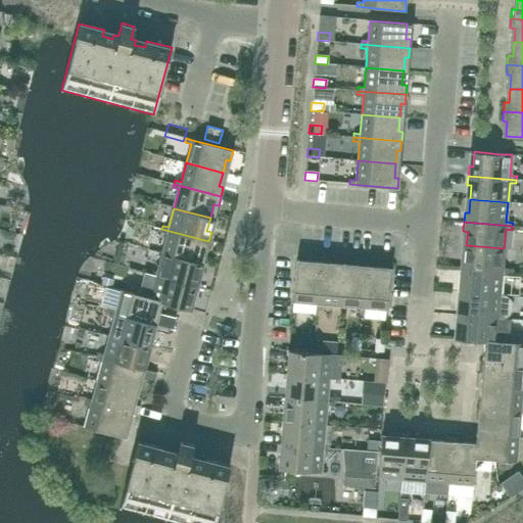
[(206,250),(208,241),(161,229),(160,232),(167,234),(162,253),(198,263),(202,249),(206,250)]
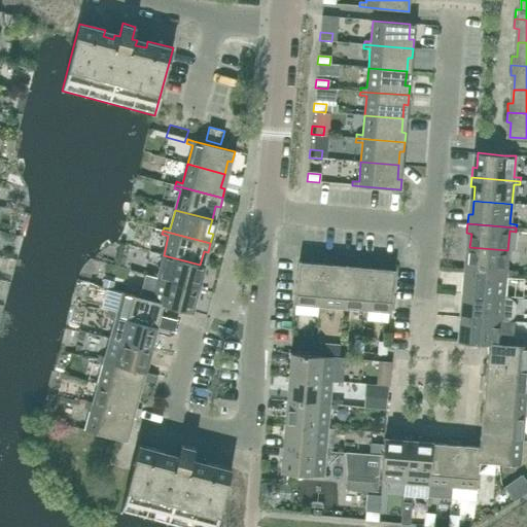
[(506,270),(507,250),(469,247),(468,261),(464,260),(463,270),(513,275),(513,271),(506,270)]
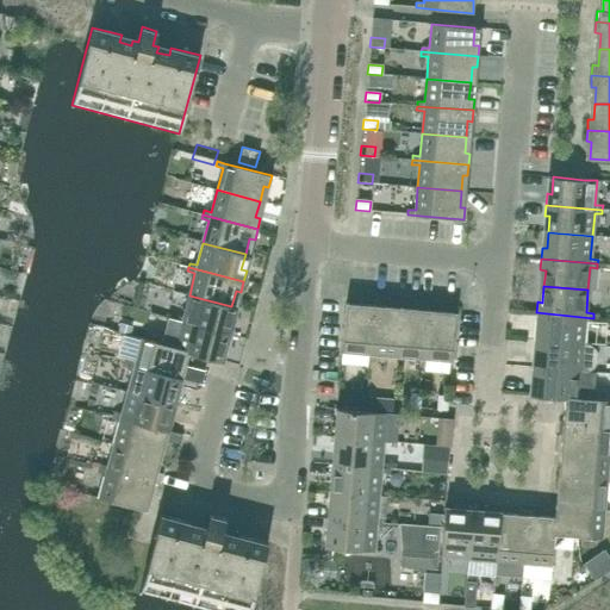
[(228,322),(231,306),(190,296),(184,317),(175,316),(174,319),(230,334),(232,323),(228,322)]
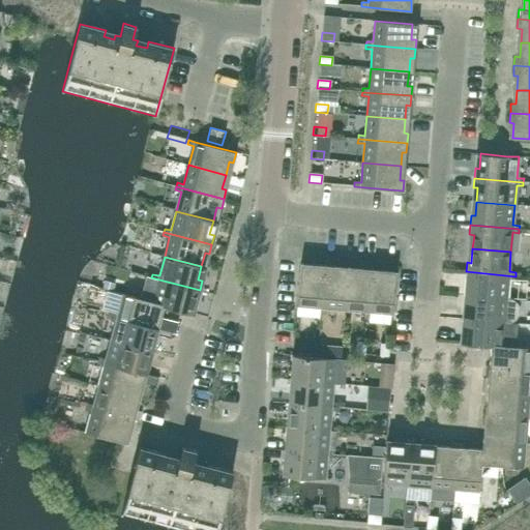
[(321,315),(325,265),(315,265),(315,269),(300,268),(296,306),(318,307),(317,315),(321,315)]
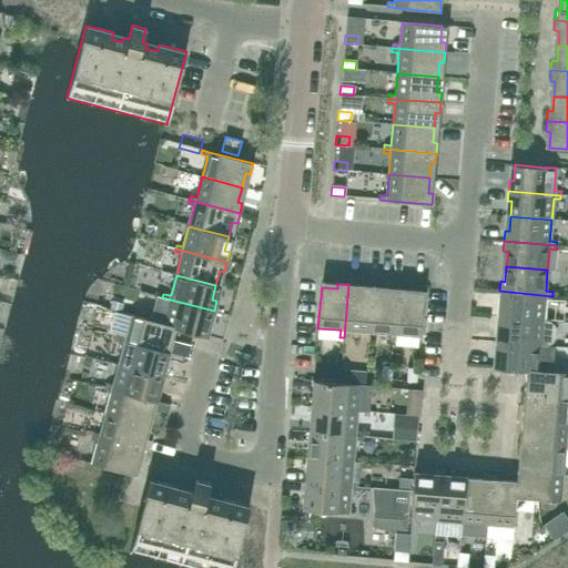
[(358,290),(358,285),(348,284),(344,337),(347,337),(348,331),(369,332),(373,292),(358,290)]
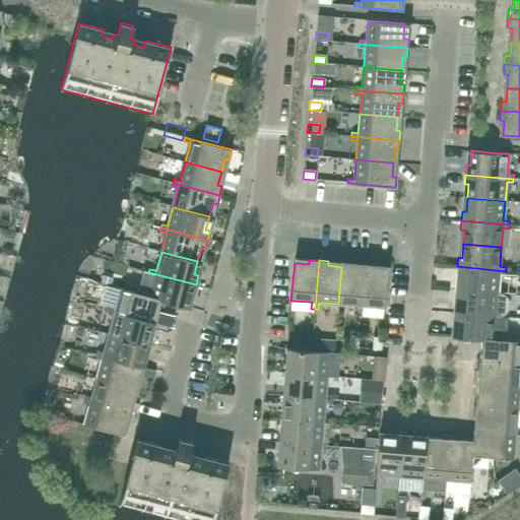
[(361,313),(365,264),(355,263),(354,268),(341,267),(338,304),(358,306),(358,312),(361,313)]
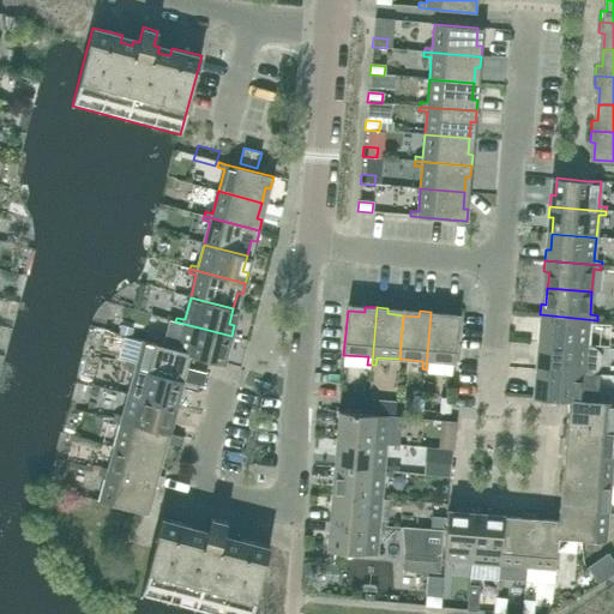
[(441,318),(443,313),(431,312),(426,369),(431,369),(431,362),(455,363),(458,320),(441,318)]
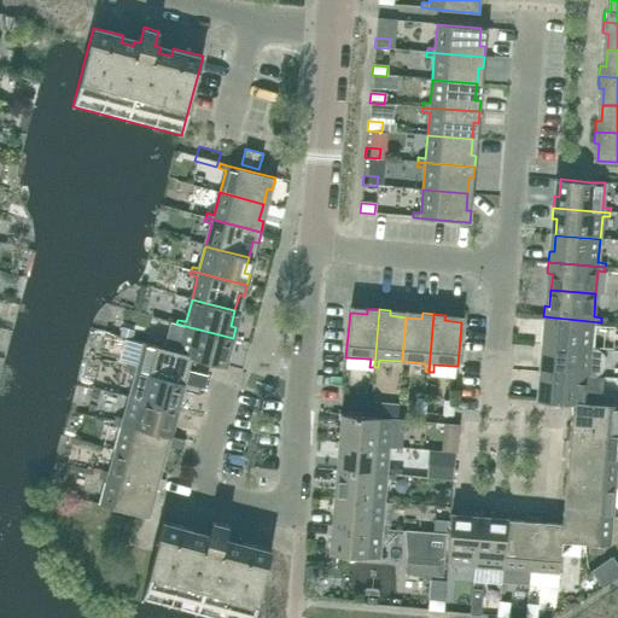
[(600,326),(601,322),(543,316),(542,328),(548,328),(547,345),(590,349),(593,326),(600,326)]
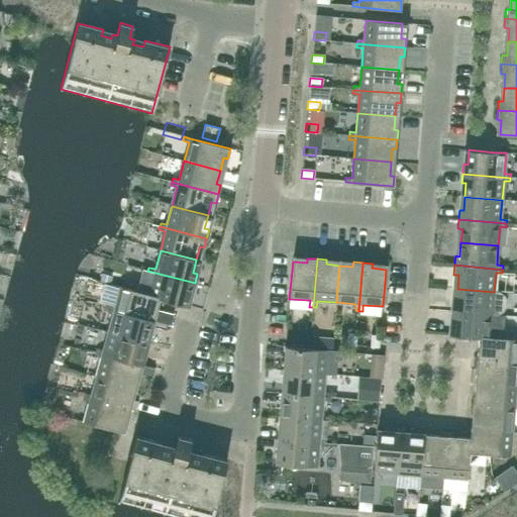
[(192,292),(195,283),(147,271),(147,275),(153,276),(148,294),(148,295),(156,297),(156,298),(184,305),(188,291),(192,292)]
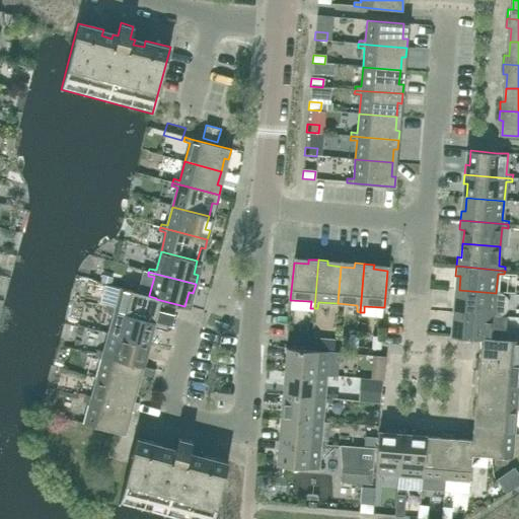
[(149,296),(149,295),(121,288),(115,307),(108,306),(107,309),(155,321),(157,312),(153,311),(156,299),(156,298),(149,296)]
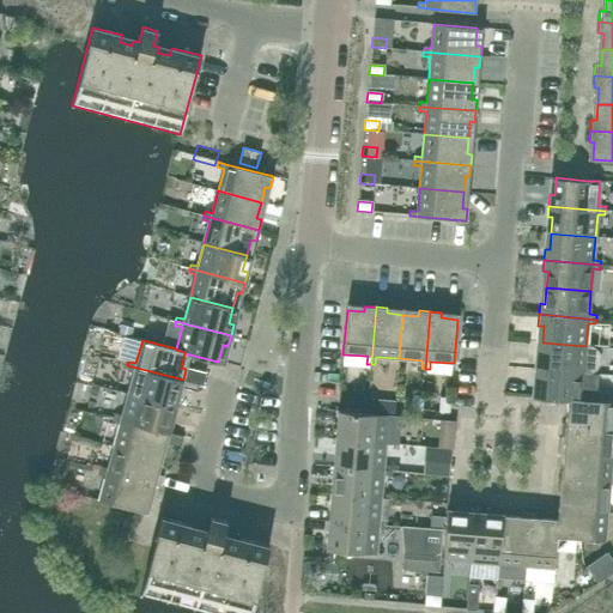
[(592,347),(586,346),(542,343),(540,358),(535,358),(534,369),(583,374),(590,372),(595,370),(599,365),(599,356),(596,351),(592,347)]
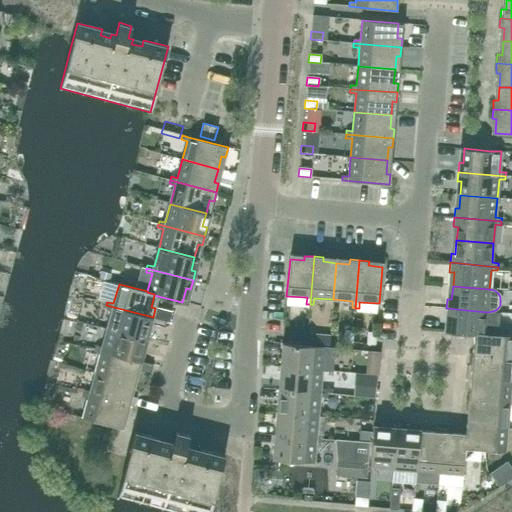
[(150,326),(153,317),(106,305),(105,309),(112,310),(107,329),(142,338),(146,325),(150,326)]
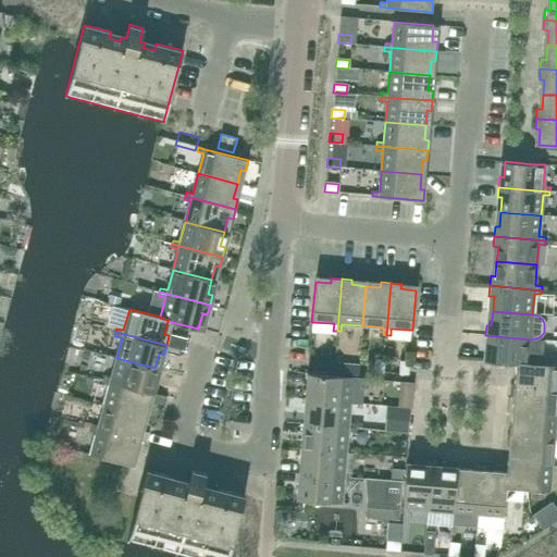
[(537,339),(530,339),(485,335),(484,345),(490,346),(489,361),(515,363),(528,363),(545,364),(546,356),(529,355),(530,343),(536,344),(537,339)]
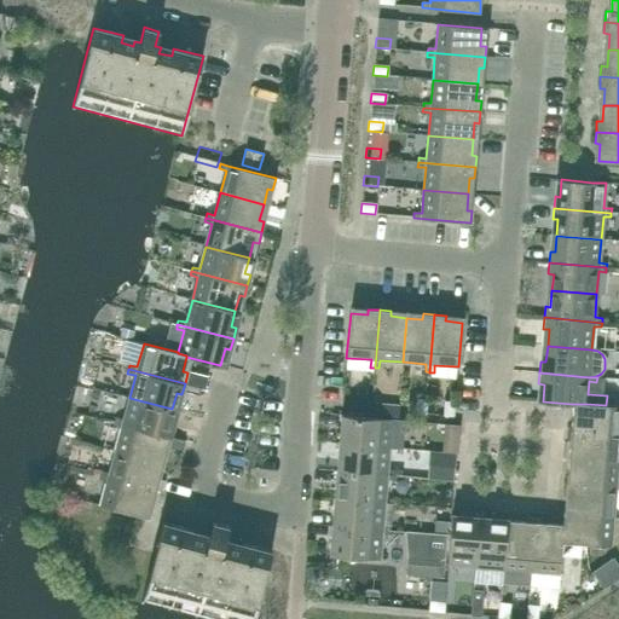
[(353,408),(354,393),(343,393),(342,408),(353,408)]
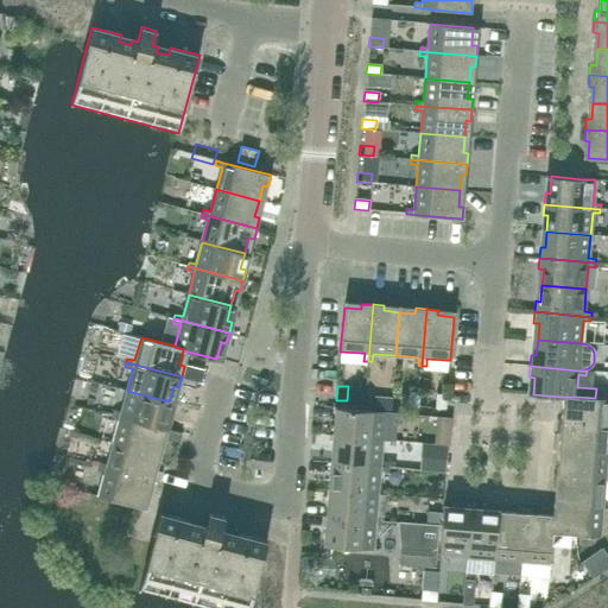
[(373,403),(374,388),(365,388),(365,403),(373,403)]
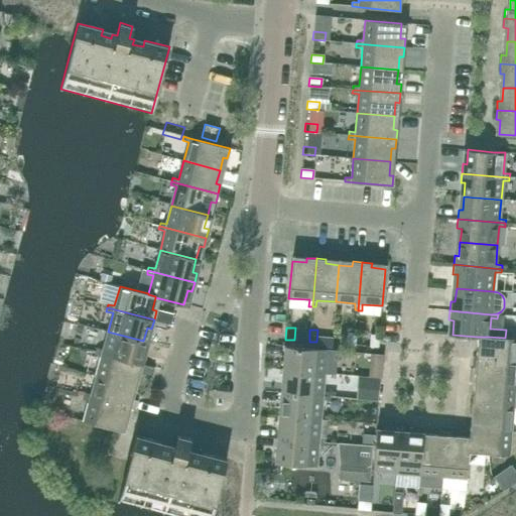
[(140,354),(143,341),(108,332),(103,350),(96,349),(96,352),(142,364),(144,356),(140,354)]
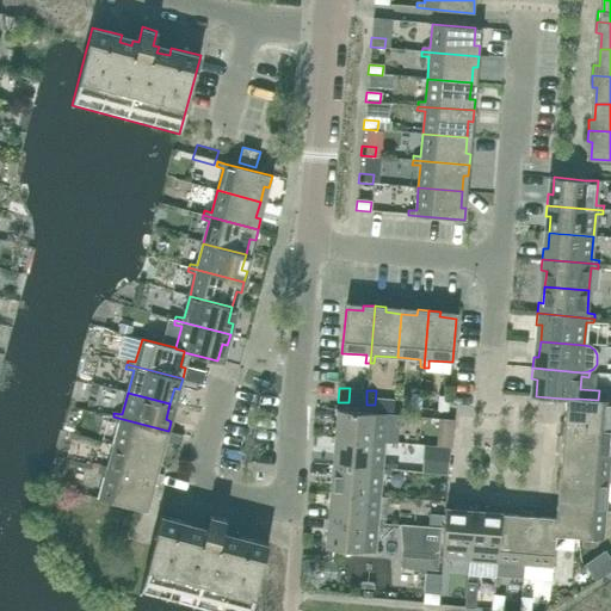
[(420,408),(421,394),(412,394),(411,408),(420,408)]
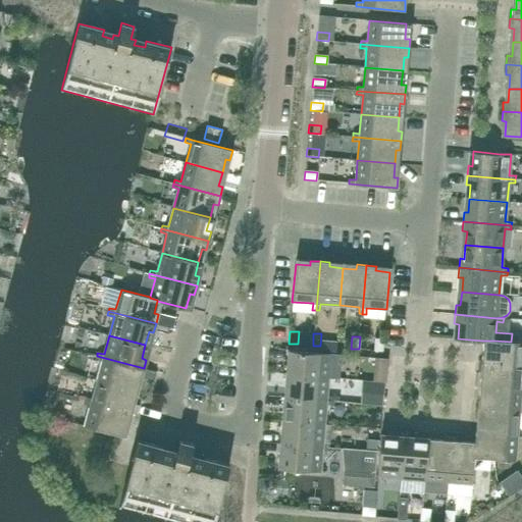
[(382,351),(383,338),(375,338),(374,351),(382,351)]
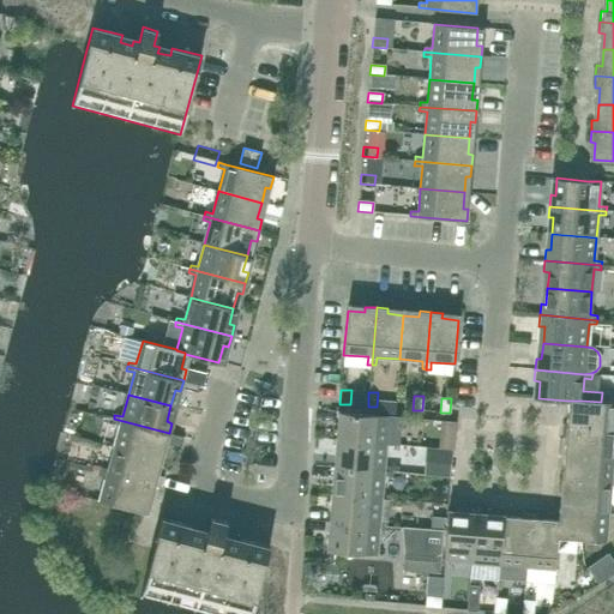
[(582,401),(567,401),(573,402),(572,417),(566,416),(566,428),(613,431),(613,403),(601,402),(582,401)]
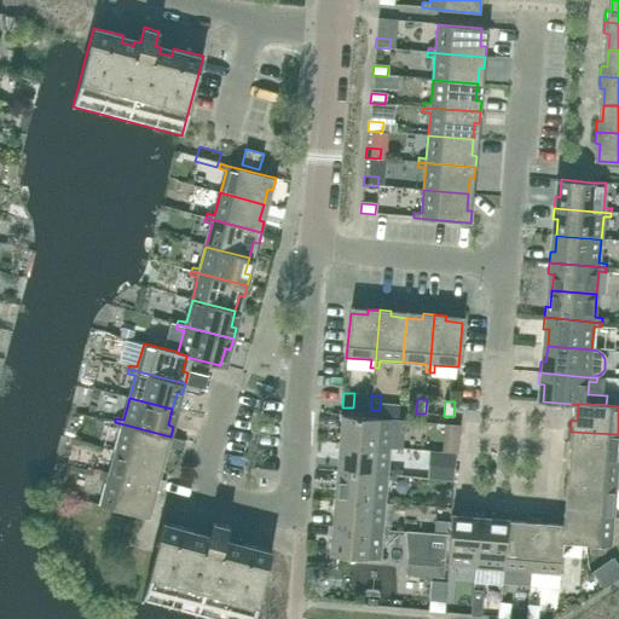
[(341,415),(341,428),(346,428),(345,444),(389,449),(400,449),(400,441),(401,434),(403,422),(403,421),(399,420),(393,420),(371,417),(342,415),(341,415)]
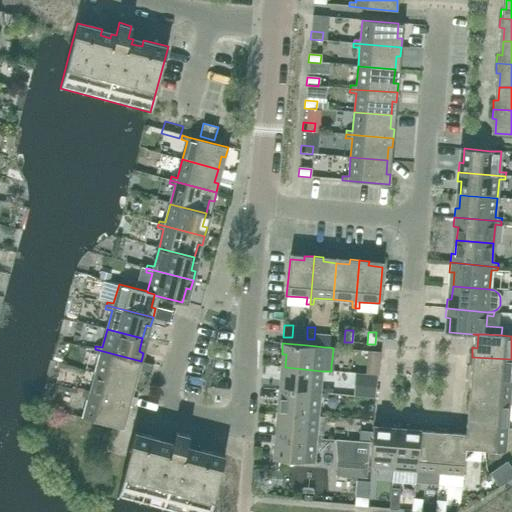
[(138,371),(141,361),(95,349),(94,353),(100,354),(95,373),(131,382),(134,369),(138,371)]
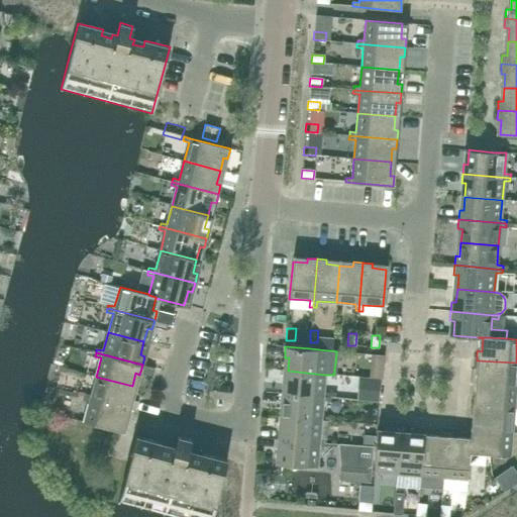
[(372,354),(370,376),(382,377),(383,355),(372,354)]
